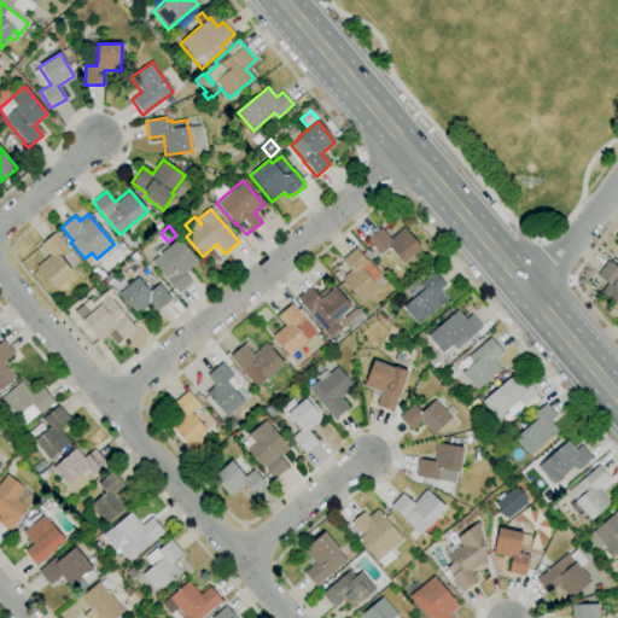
[(402,263),(389,246),(379,255),(367,239),(380,228),(390,239),(403,227),(420,248),(402,263)]
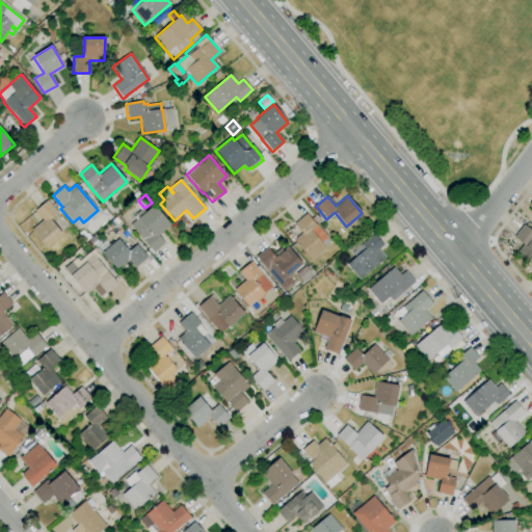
[(46,247),(31,230),(43,220),(34,210),(47,200),(58,213),(50,219),(62,234),(46,247)]
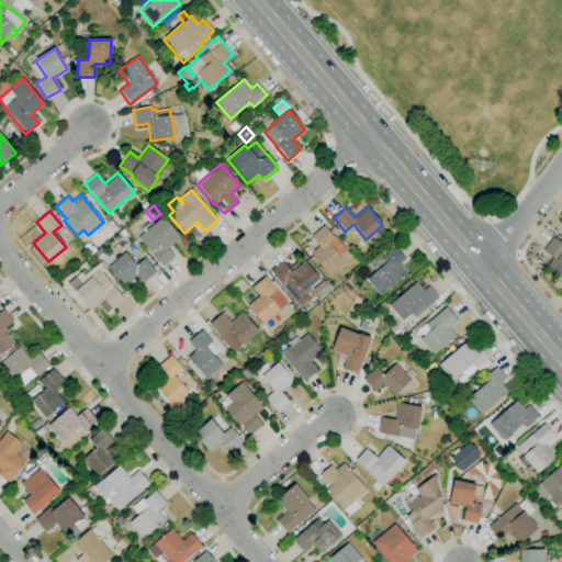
[(161,267),(137,237),(146,231),(142,226),(148,221),(153,223),(154,224),(163,216),(180,237),(167,248),(173,257),(161,267)]
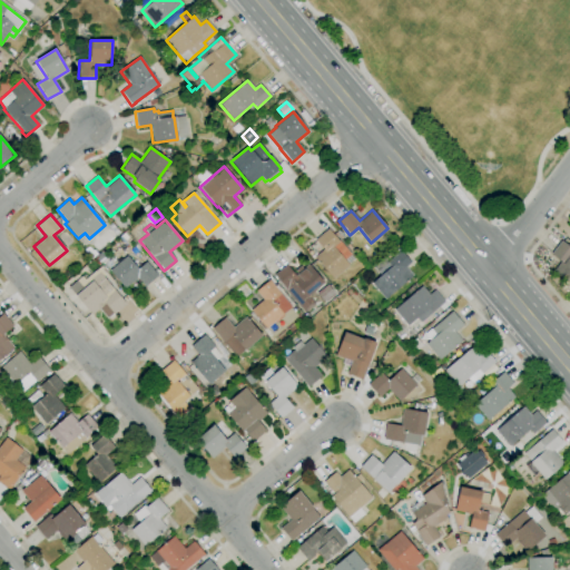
[(333,279),(314,257),(323,249),(315,239),(327,228),(350,255),(344,259),(349,266),(333,279)]
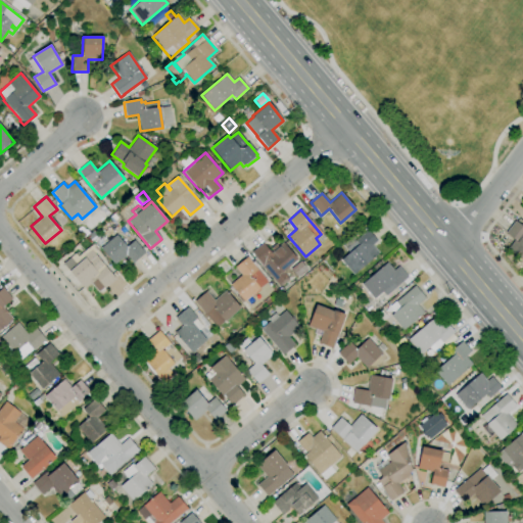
[(522,260),(508,248),(514,240),(506,233),(515,221),(522,227),(522,260)]
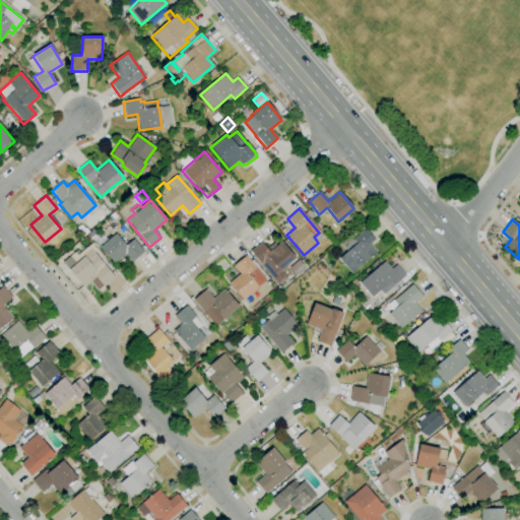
[(351,273),(339,258),(356,244),(353,240),(366,229),(375,240),(370,244),(377,252),(351,273)]
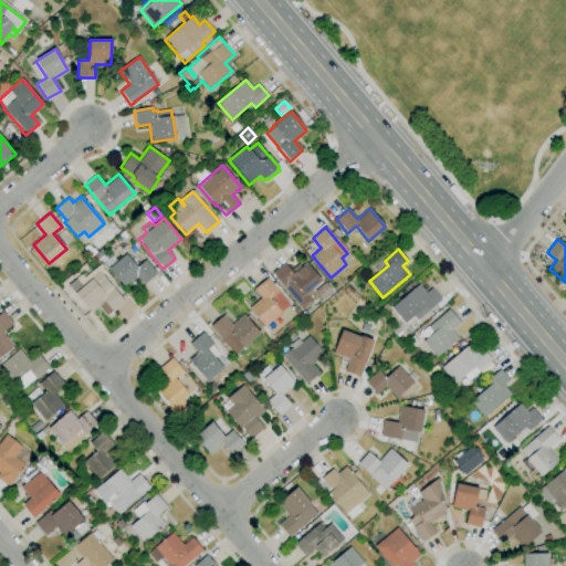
[(124,286),(108,269),(126,254),(137,268),(145,260),(157,274),(144,285),(136,276),(124,286)]
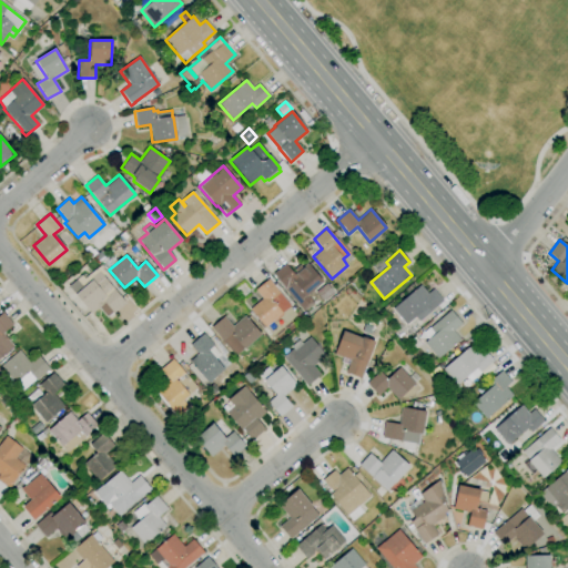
[(303,312),(282,286),(282,285),(273,274),(285,264),(294,274),(296,272),(294,270),(300,265),(302,267),(306,263),(322,282),(324,285),(325,284),(333,292),(333,293),(324,301),(323,301),(322,301),(315,293),(316,292),(314,290),(307,295),(314,303),(311,305),(303,312)]
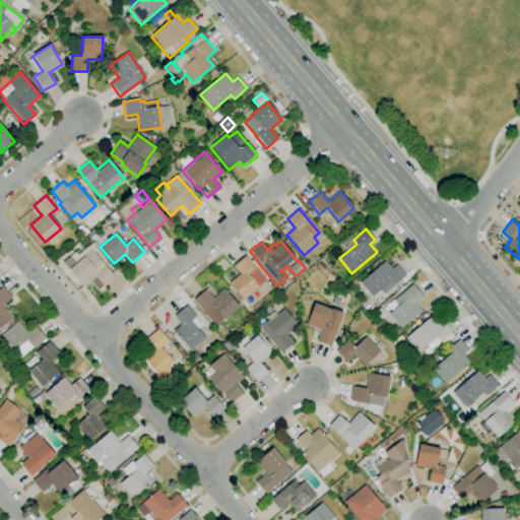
[(98,291),(89,282),(83,287),(81,284),(75,289),(60,271),(65,266),(62,262),(73,253),(76,256),(88,246),(115,277),(104,286),(98,291)]
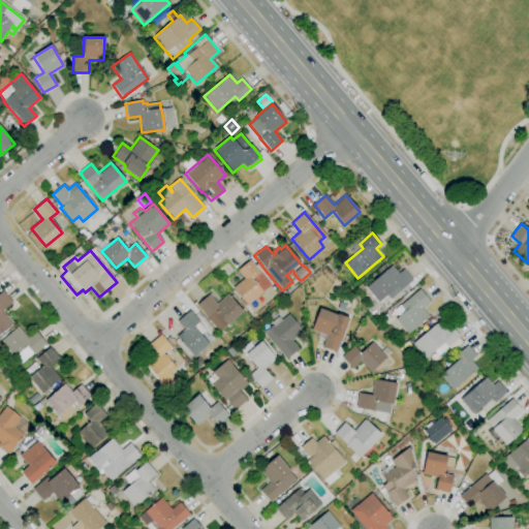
[(244,306),(240,300),(241,299),(232,288),(244,278),(237,270),(250,259),(253,262),(252,263),(260,273),(252,280),(262,291),(247,305),(246,305),(244,306)]
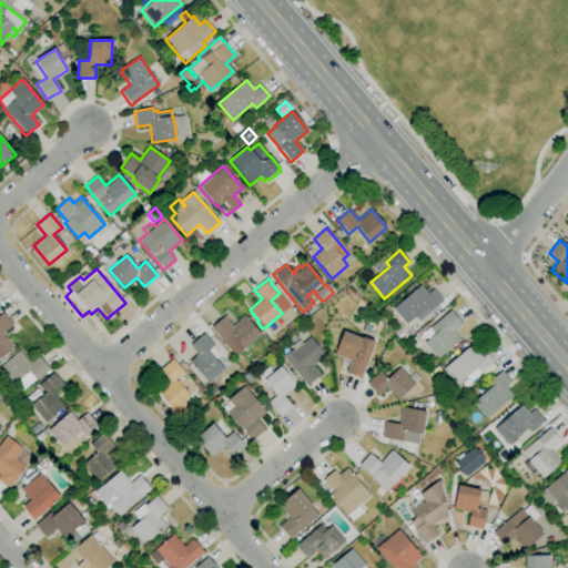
[(406,325),(393,308),(421,285),(427,294),(433,288),(443,301),(418,321),(415,317),(406,325)]
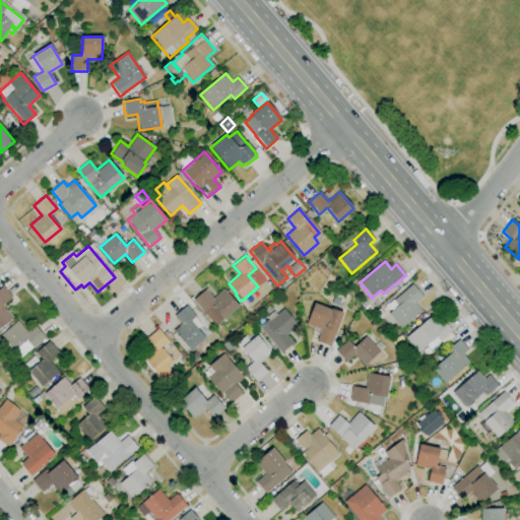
[(401,328),(388,314),(391,311),(386,305),(393,300),(411,284),(423,297),(414,303),(421,311),(401,328)]
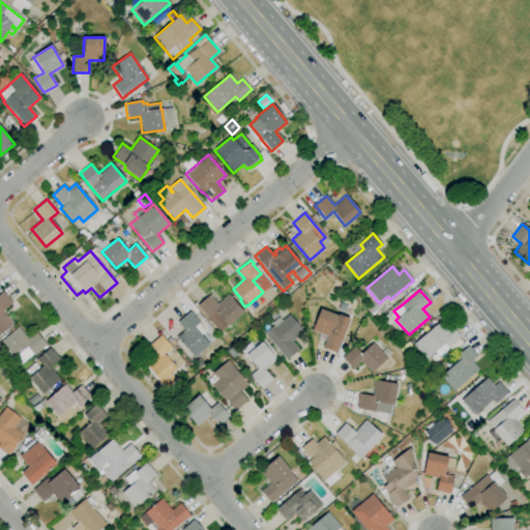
[(0,333),(0,293),(2,292),(11,303),(2,311),(12,323),(0,333)]
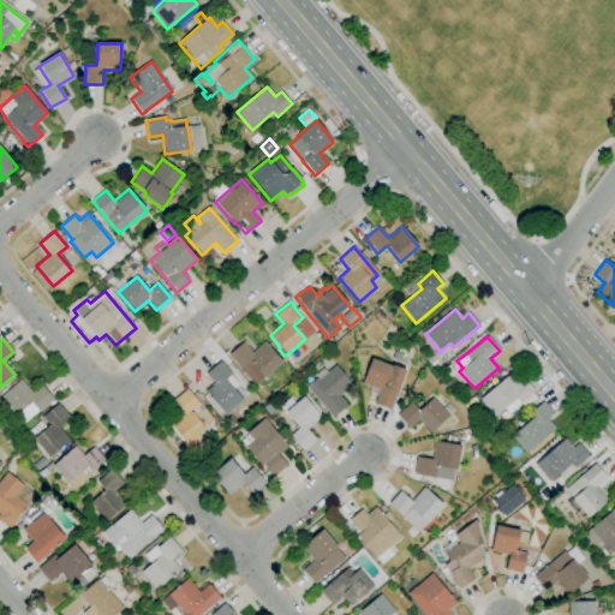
[(254,384),(244,372),(242,374),(239,370),(240,369),(228,354),(243,342),(251,353),(264,342),(281,362),(254,384)]
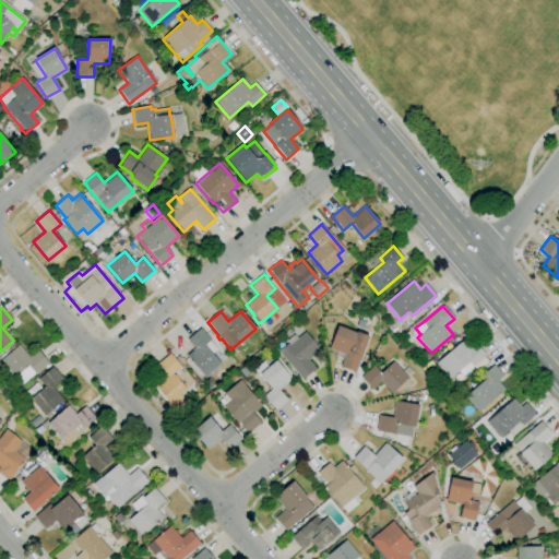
[(355,372),(340,367),(344,355),(329,349),(337,325),(356,333),(356,332),(369,336),(355,372)]
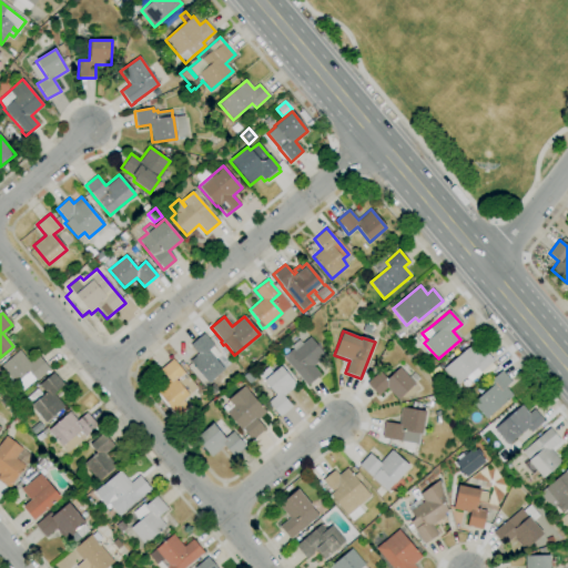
[(208,384),(189,362),(198,354),(190,345),(203,334),(213,345),(208,351),(212,354),(211,355),(224,369),(208,384)]
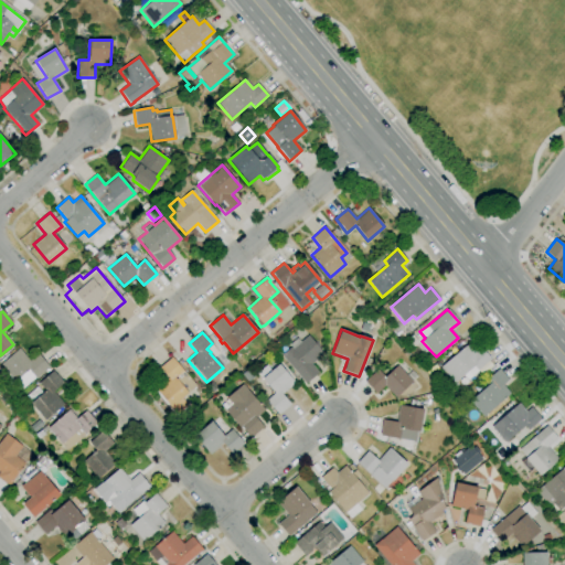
[(305,384),(301,380),(281,355),(290,347),(292,349),(308,336),(323,353),(311,364),(318,373),(305,384)]
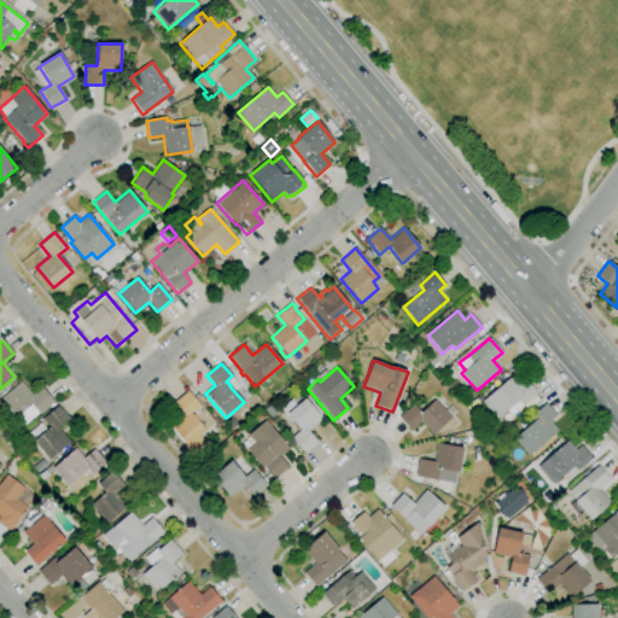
[(497,419),(482,401),(512,375),(520,384),(525,380),(537,392),(523,406),(511,417),(507,410),(497,419)]
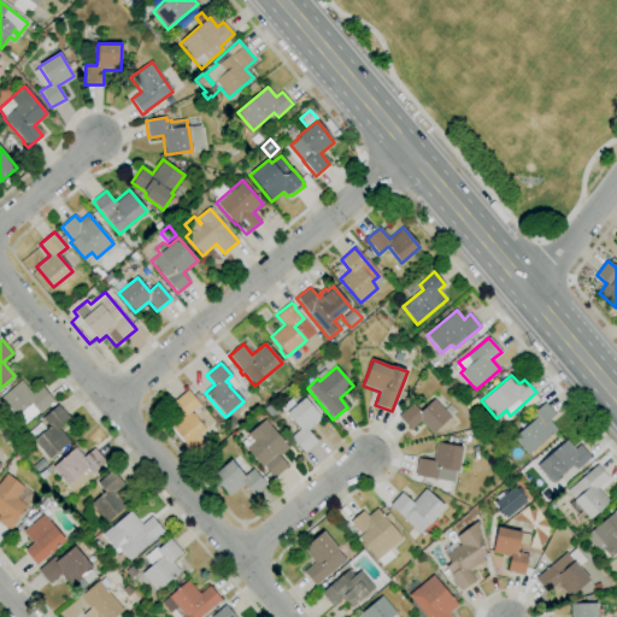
[(25,424),(17,416),(16,417),(0,398),(11,388),(9,386),(15,382),(16,385),(21,381),(31,394),(41,387),(53,401),(39,413),(25,424)]
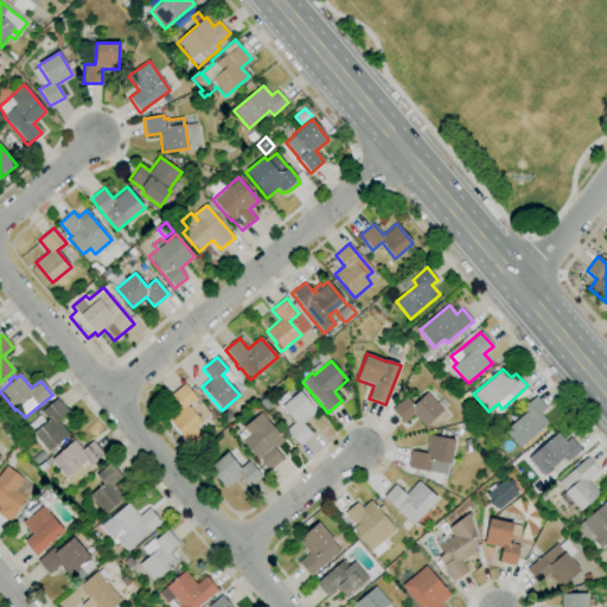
[(189,446),(181,438),(183,436),(167,419),(181,406),(172,395),(184,384),(197,398),(197,400),(210,416),(202,423),(196,428),(202,435),(189,446)]
